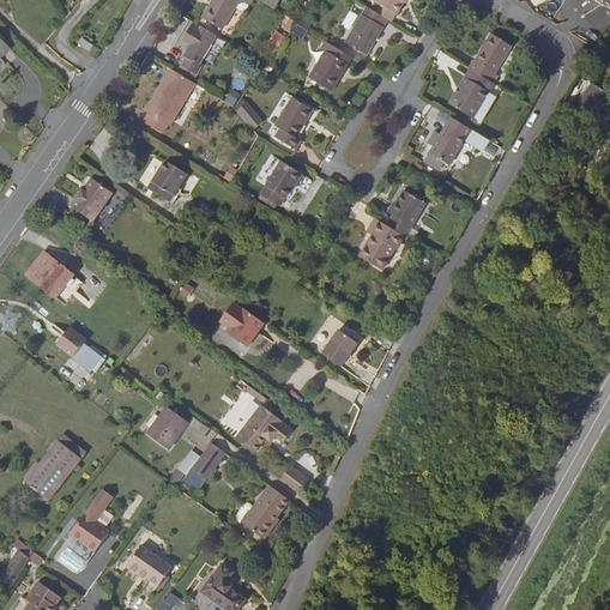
[(210,0),(201,17),(222,29),(239,0),(247,5),(249,0),(210,0)]
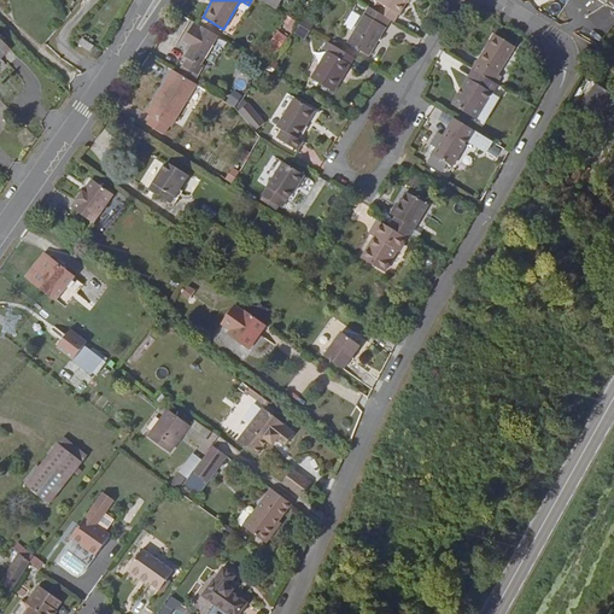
[(389,18),(393,21),(405,1),(407,3),(408,0),(376,0),(372,7),(389,18)]
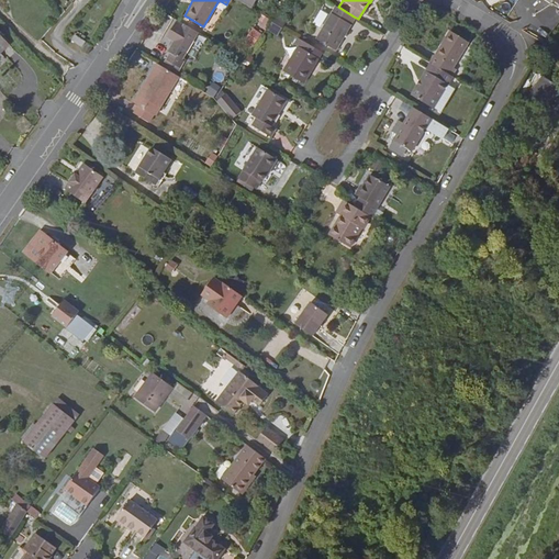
[(315,6),(310,21),(317,23),(323,9),(315,6)]
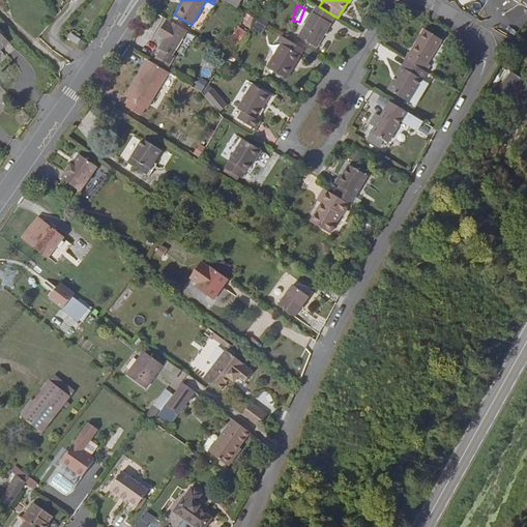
[(316,47),(333,16),(319,6),(316,5),(297,36),(316,47)]
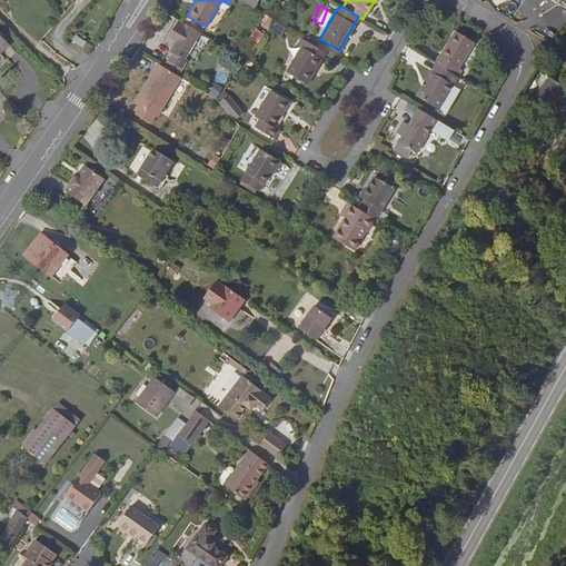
[(164,29),(170,15),(164,11),(157,26),(164,29)]
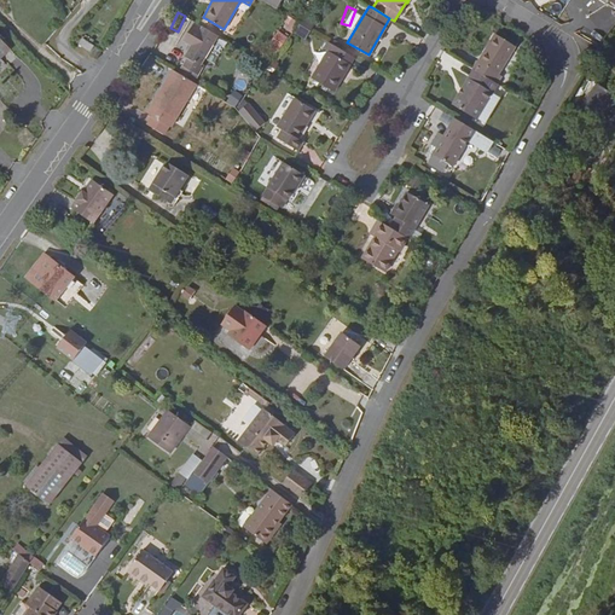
[(297,23),(309,30),(314,23),(303,16),(299,22),(297,23)]
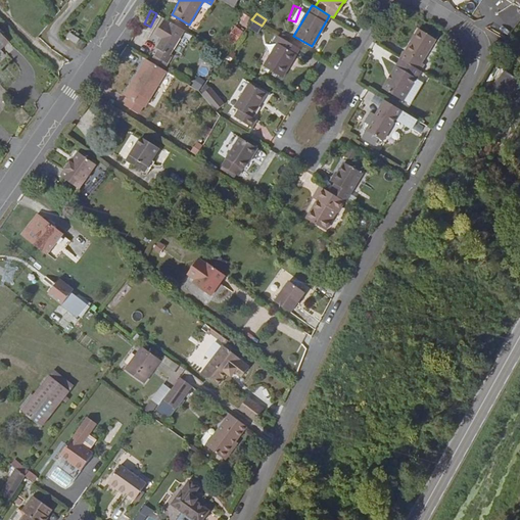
[(241,24),(246,28),(247,26),(251,19),(252,18),(247,15),(241,24)]
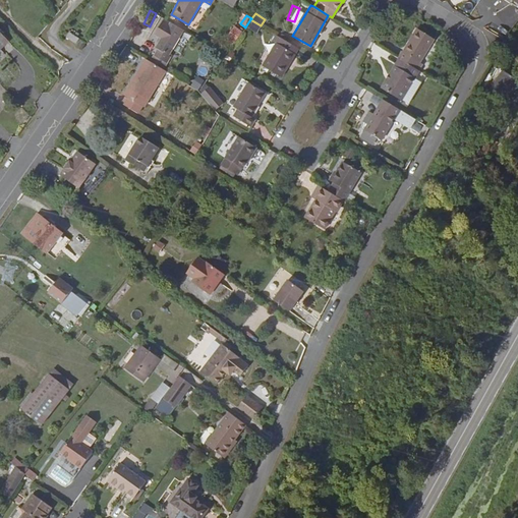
[(168,55),(183,30),(163,17),(154,34),(161,38),(155,47),(157,48),(168,55)]
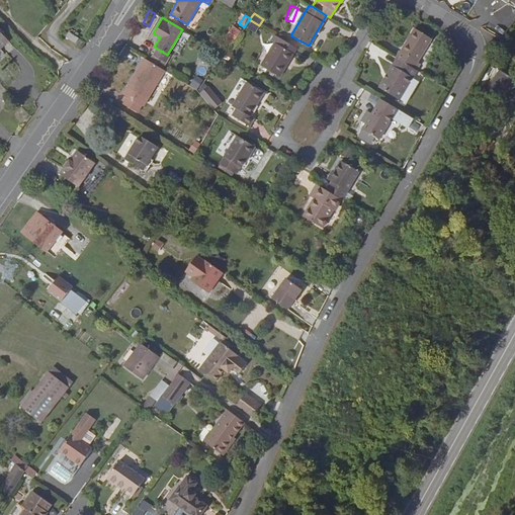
[(249,19),(245,25),(256,31),(259,25),(249,19)]
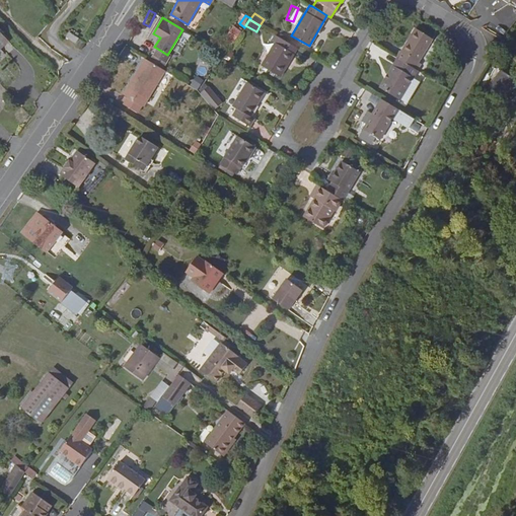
[(226,35),(232,41),(239,30),(233,25),(226,35)]
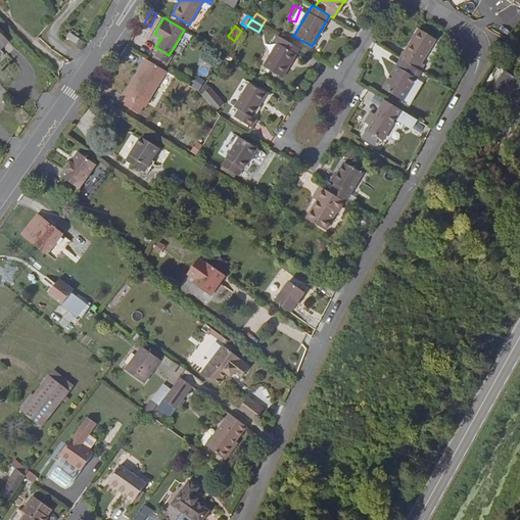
[(403,49),(398,56),(399,57),(420,69),(423,62),(421,61),(435,38),(418,28),(404,50),(403,49)]
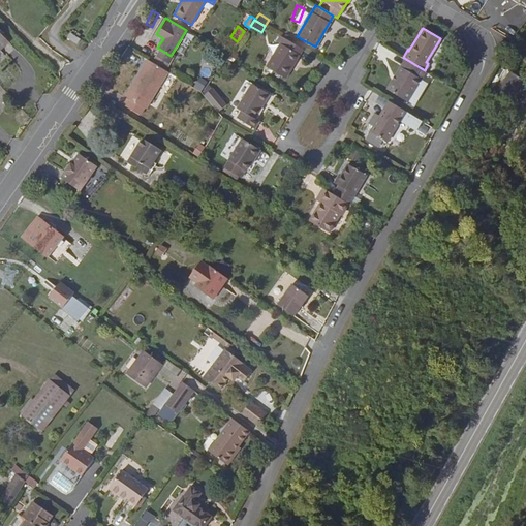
[(68,31),(64,36),(74,42),(78,37),(68,31)]
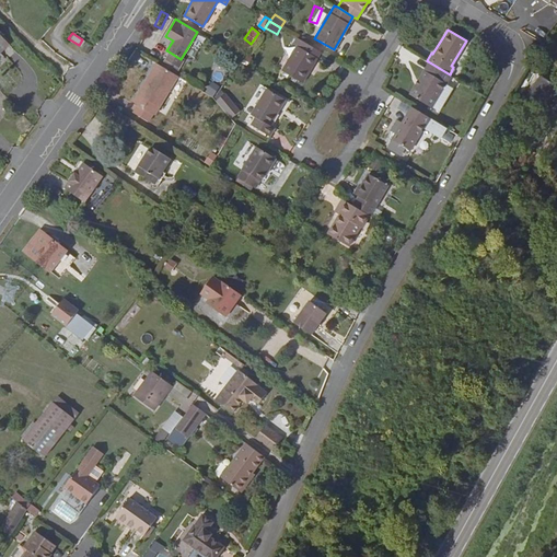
[(300,39),(313,47),(315,43),(302,35),(300,39)]
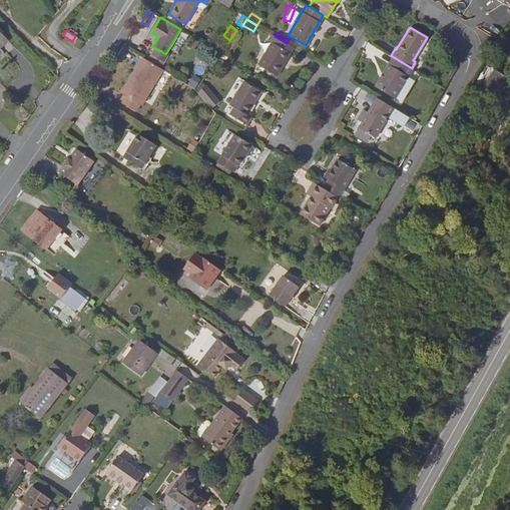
[(285,62),(294,47),(287,43),(275,36),(272,34),(269,39),(272,41),(258,64),(275,73),(283,60),(285,62)]
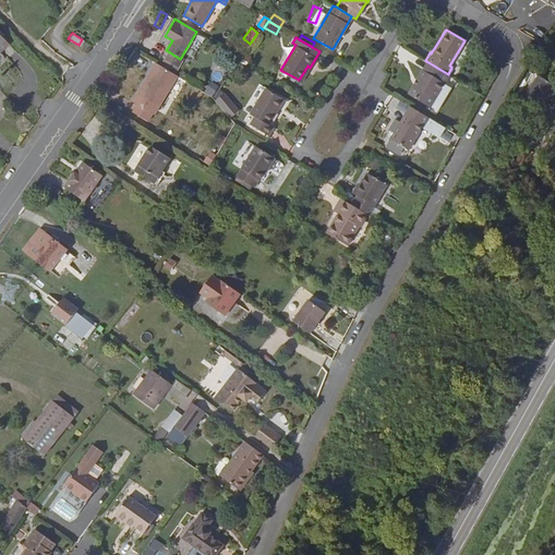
[(182,60),(180,59),(168,51),(160,65),(175,74),(182,60)]
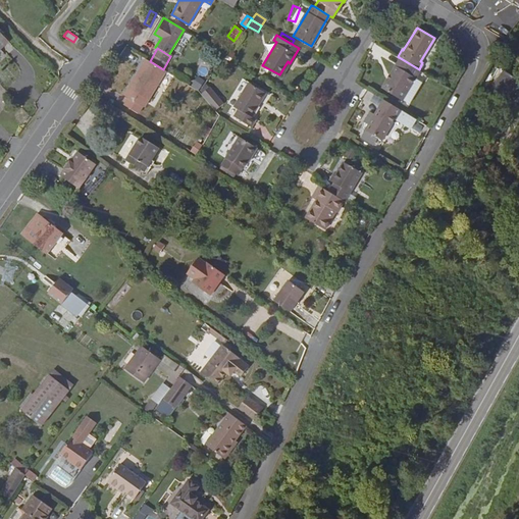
[(415,78),(419,69),(399,57),(388,73),(390,74),(387,79),(386,78),(380,87),(402,99),(403,99),(415,78)]
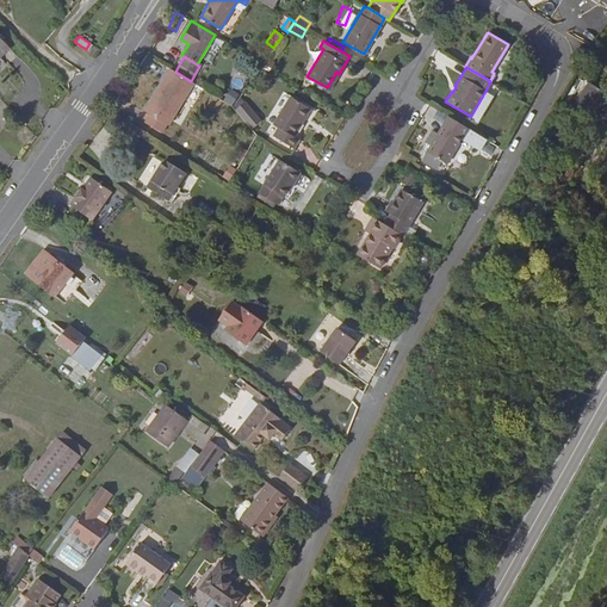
[(168,124),(193,82),(191,81),(175,72),(169,68),(165,78),(166,79),(147,111),(150,113),(144,122),(162,132),(167,123),(168,124)]
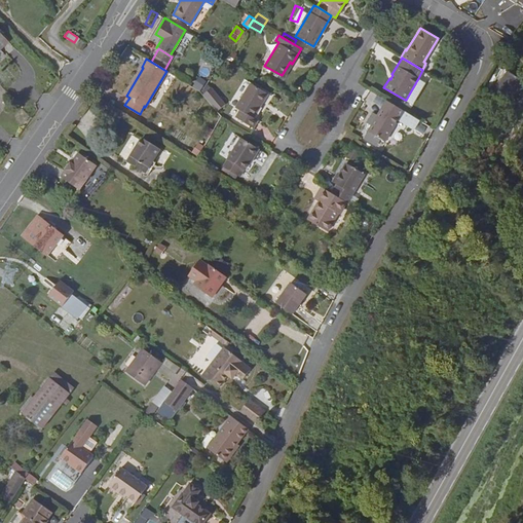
[(503,70),(507,71),(522,80),(522,68),(509,61),(503,70)]
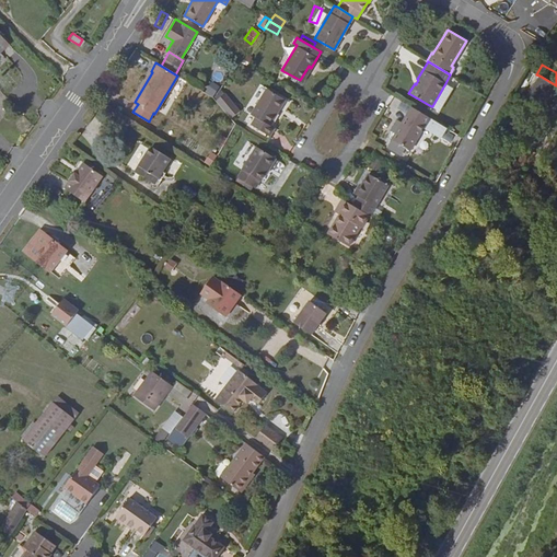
[(302,82),(311,68),(309,66),(300,80),(302,82)]
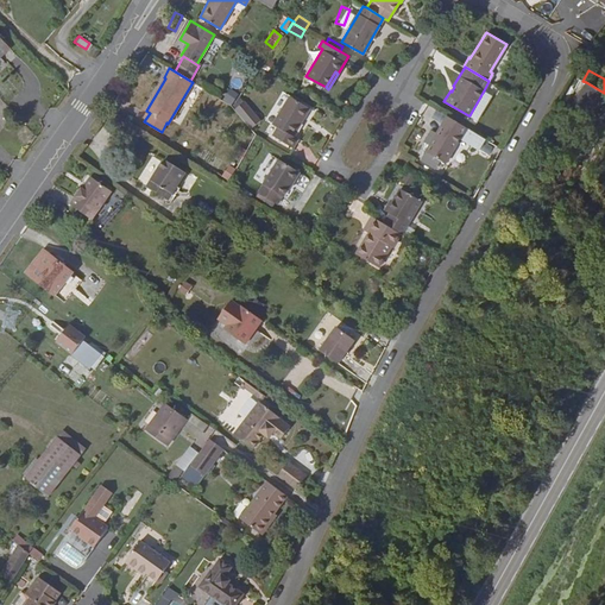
[(604,93),(586,82),(572,107),(591,118),(604,93)]
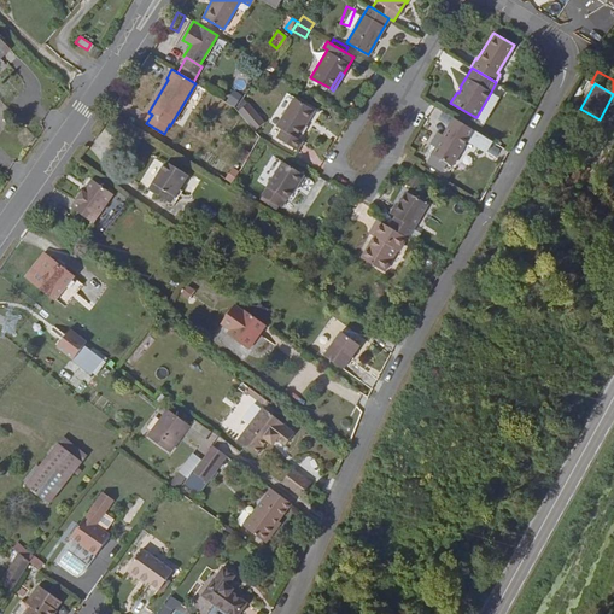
[(229,86),(223,98),(233,103),(239,91),(229,86)]
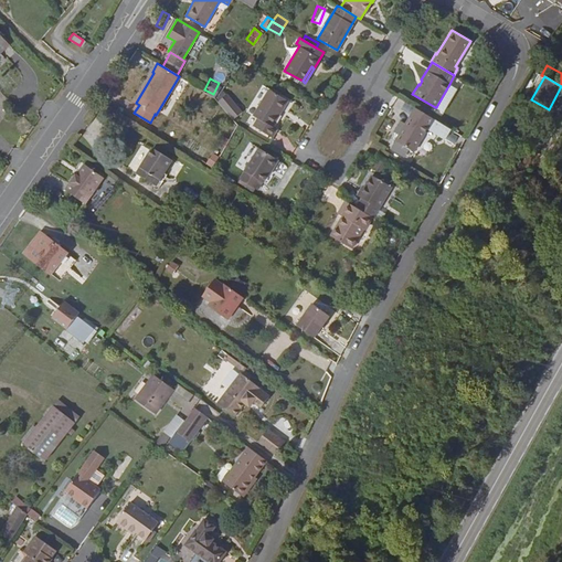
[(456,88),(449,84),(436,107),(443,112),(456,88)]
